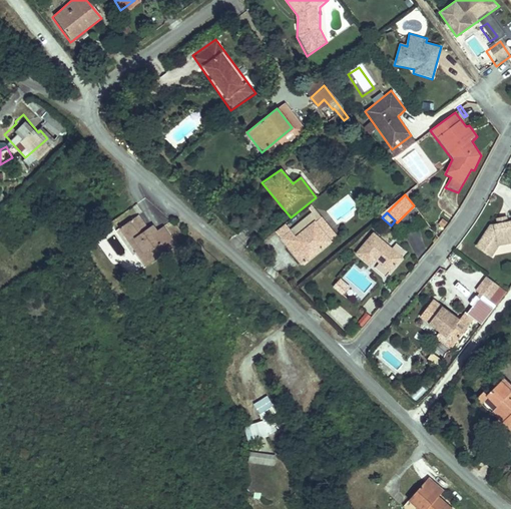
[(320,216),(295,235),(285,224),(277,231),(278,237),(302,268),(338,237),(320,216)]
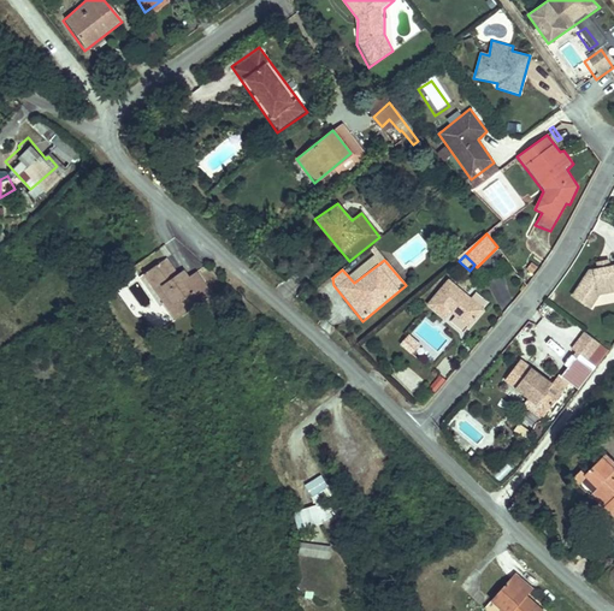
[(161,261),(142,273),(176,321),(214,292),(190,265),(172,276),(161,261)]
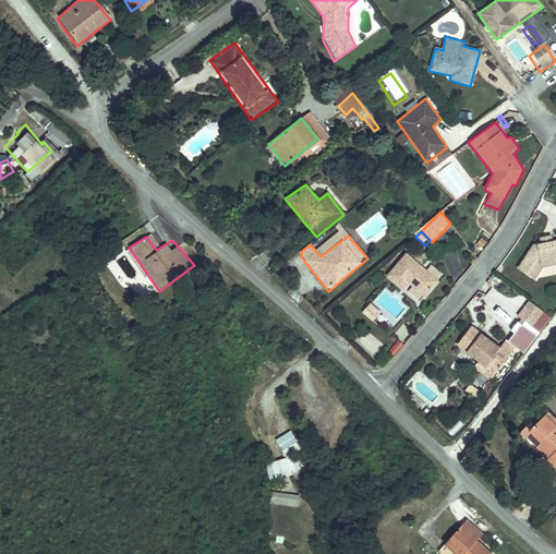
[(555,237),(534,242),(517,265),(532,277),(542,264),(555,261),(555,237)]
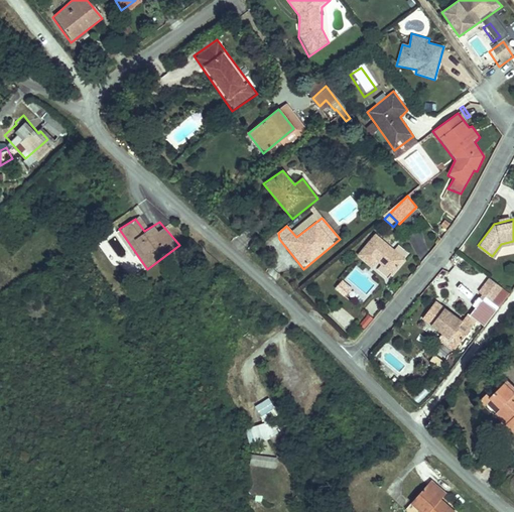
[(407,260),(375,233),(356,256),(387,282),(407,260)]
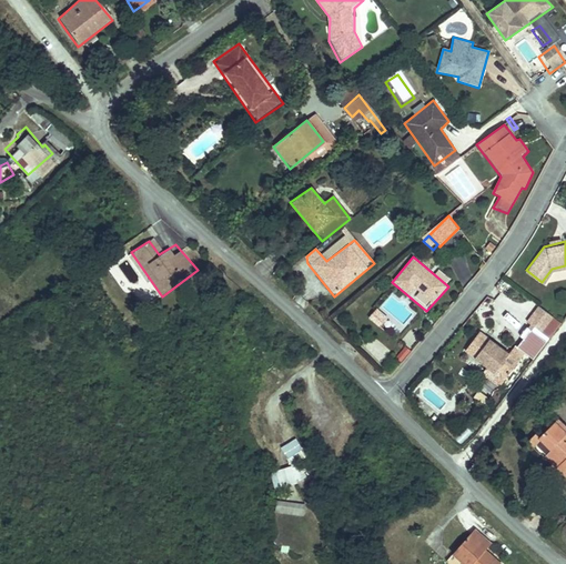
[(375,300),(364,291),(357,300),(369,309),(375,300)]
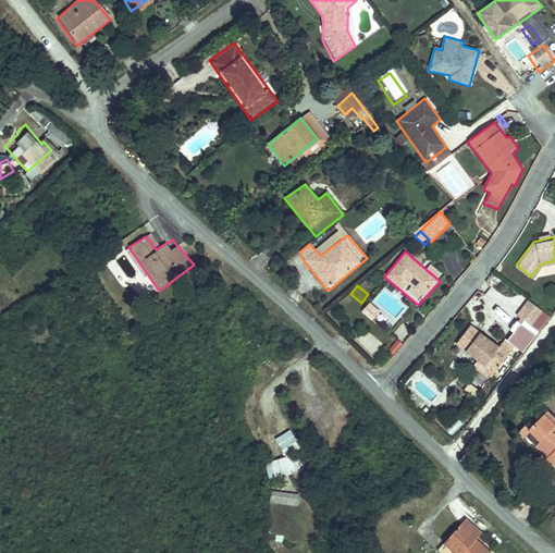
[(539,298),(525,287),(513,303),(527,314),(539,298)]
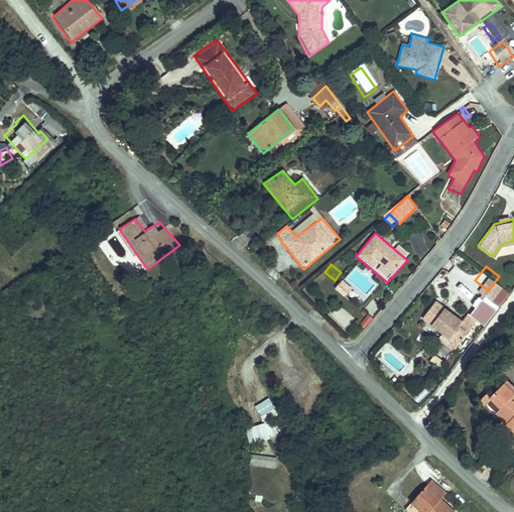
[(342,301),(350,293),(340,283),(332,292),(342,301)]
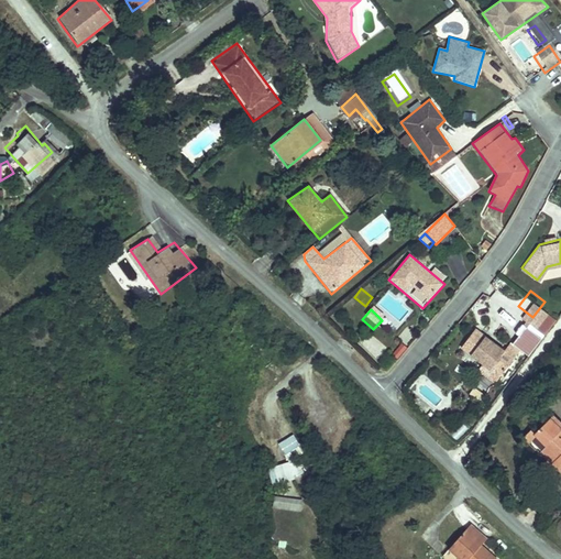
[(461,309),(447,328),(494,365),(513,342),(501,333),(498,338),(461,309)]
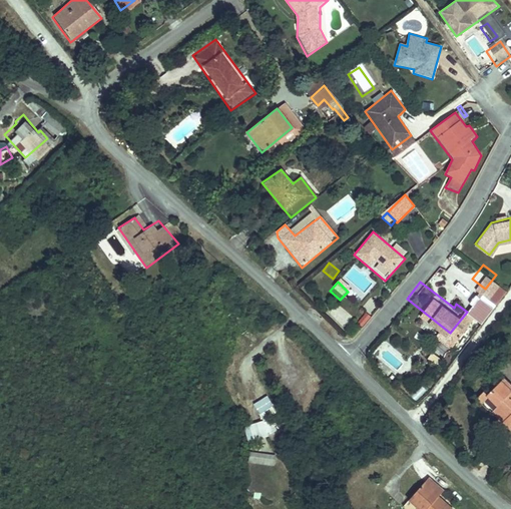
[(479,306),(469,316),(480,325),(489,316),(479,306)]
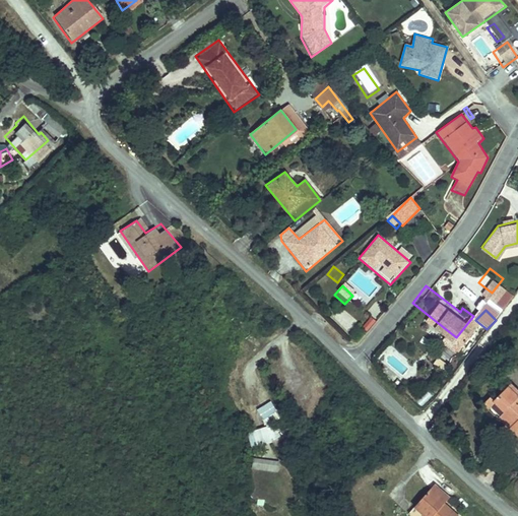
[(339,315),(333,321),(349,334),(354,328),(339,315)]
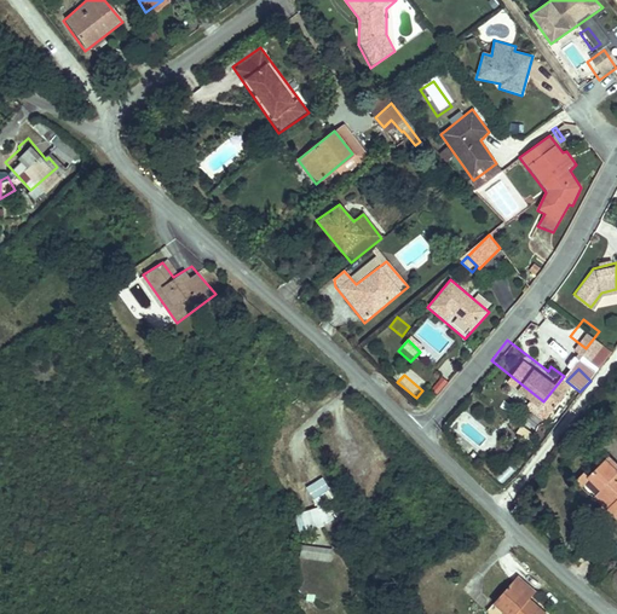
[(561,412),(572,401),(557,387),(535,412),(545,420),(555,407),(561,412)]
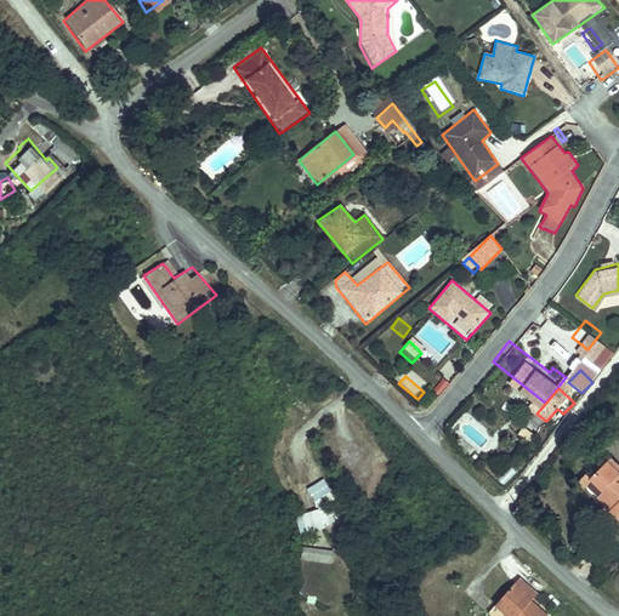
[(596,482),(615,503),(618,498),(618,448),(608,435),(585,456),(602,475),(596,482)]
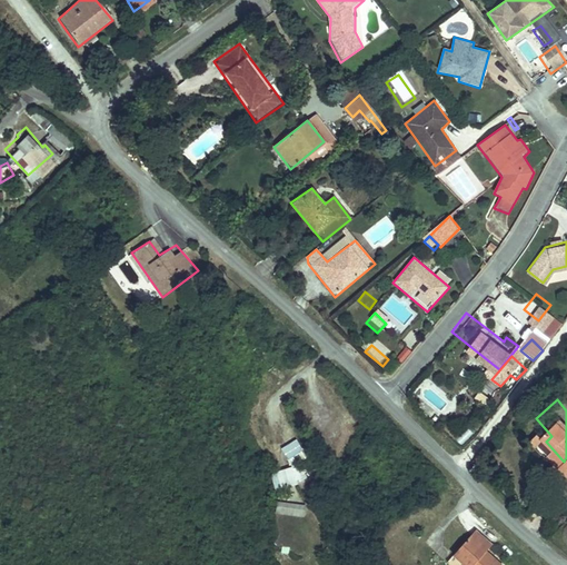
[(465,433),(453,442),(457,447),(469,439),(465,433)]
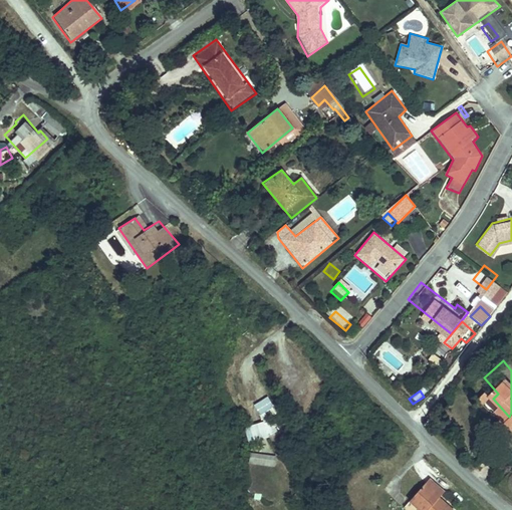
[(259,425),(274,418),(266,401),(251,408),(259,425)]
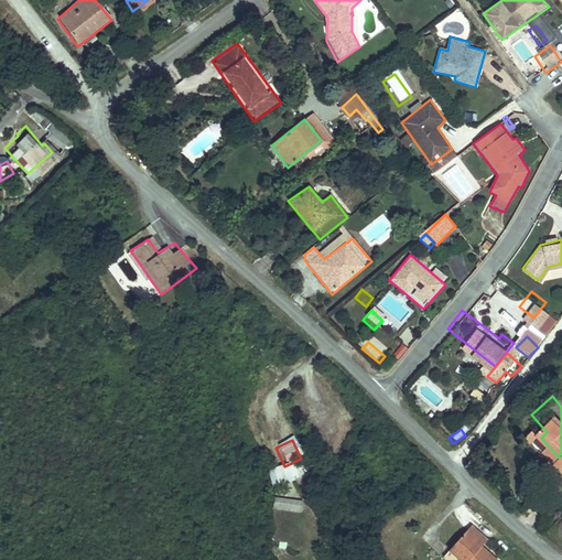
[(298,466),(270,471),(272,487),(300,483),(298,466)]
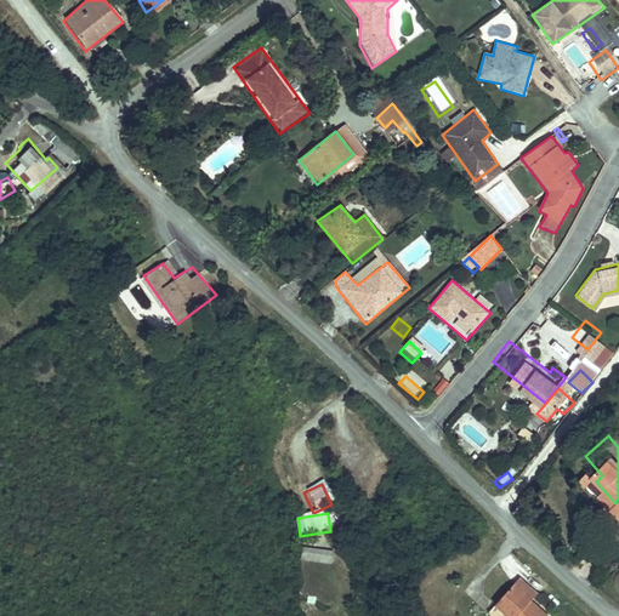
[(608,577),(613,580),(618,580),(618,552),(618,553),(611,555),(607,560),(606,566),(606,572),(608,577)]
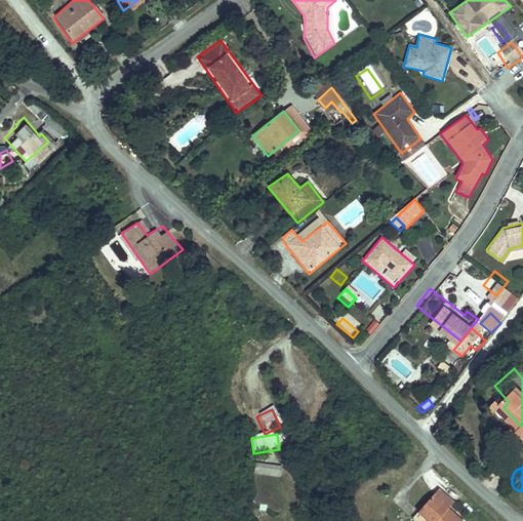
[(279,480),(279,469),(252,468),(251,478),(279,480)]
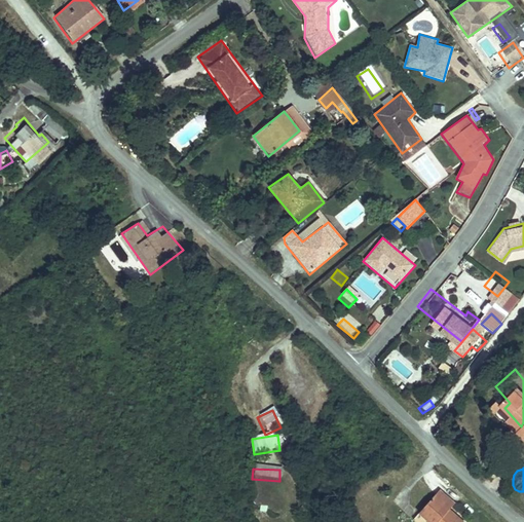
[(421,487),(418,490),(432,505),(436,499),(421,487)]
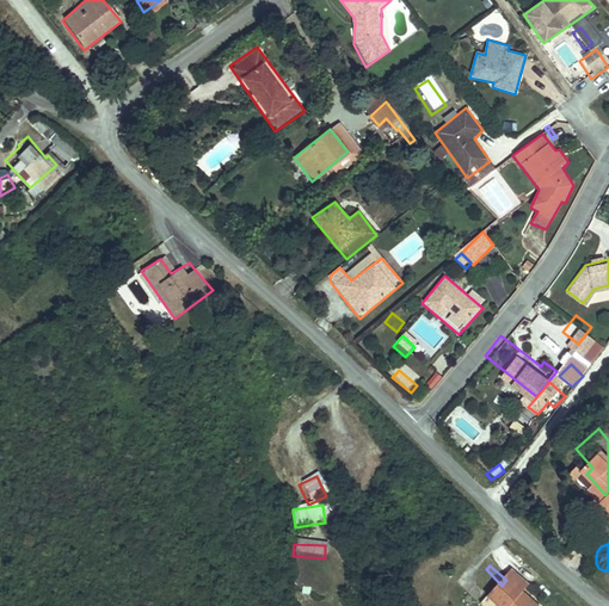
[(486,569),(460,597),(468,605),(483,605),(485,601),(488,605),(516,605),(520,603),(502,586),(486,569)]
